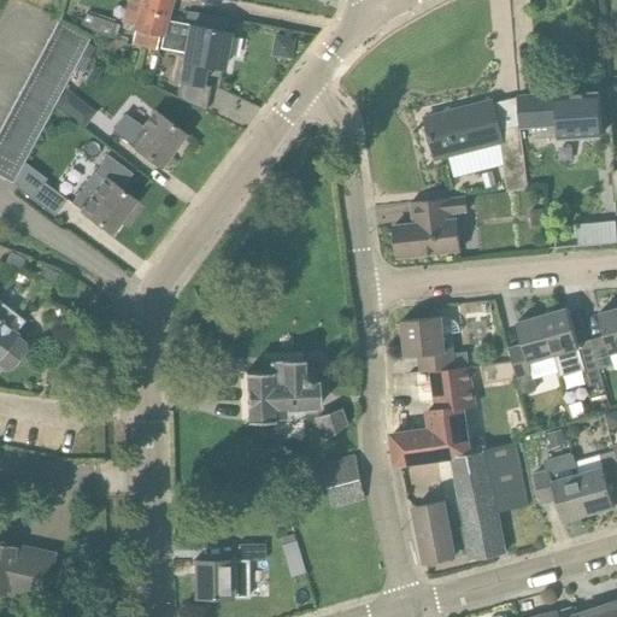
[(165,21),(170,0),(128,0),(125,9),(137,13),(133,30),(135,31),(131,45),(156,51),(159,36),(162,37),(165,21)]
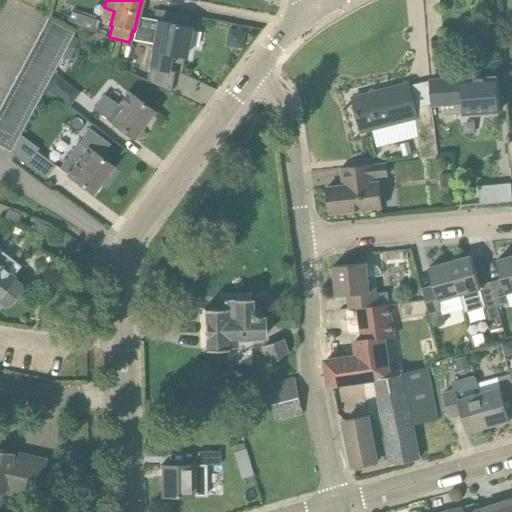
[(70,11),(66,21),(92,33),(95,25),(94,24),(95,20),(85,16),(70,11)]
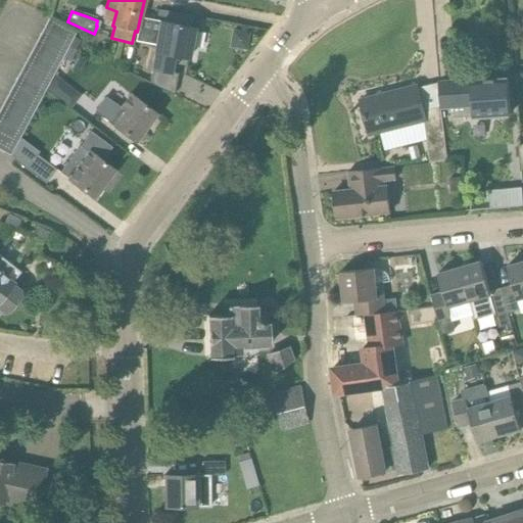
[(173,56),(188,59),(194,28),(140,17),(137,32),(136,42),(156,46),(155,52),(154,52),(150,72),(152,72),(150,84),(174,95),(179,74),(170,72),(173,56)]
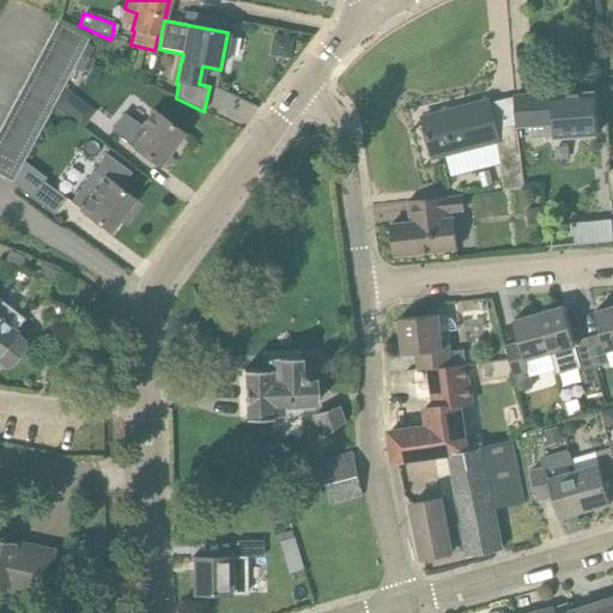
[(50,34),(83,52),(90,40),(58,22),(50,34)]
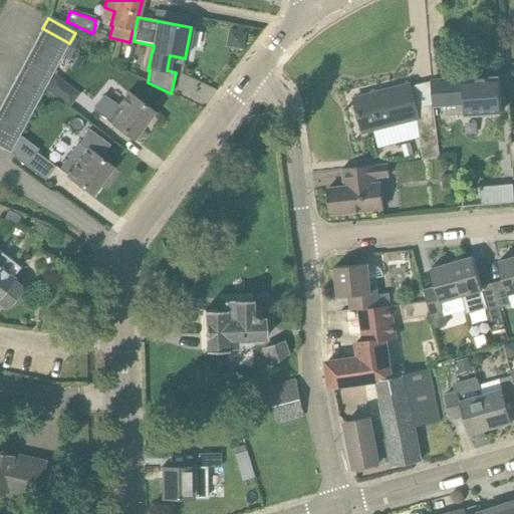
[(64,54),(69,43),(42,28),(37,39),(64,54)]
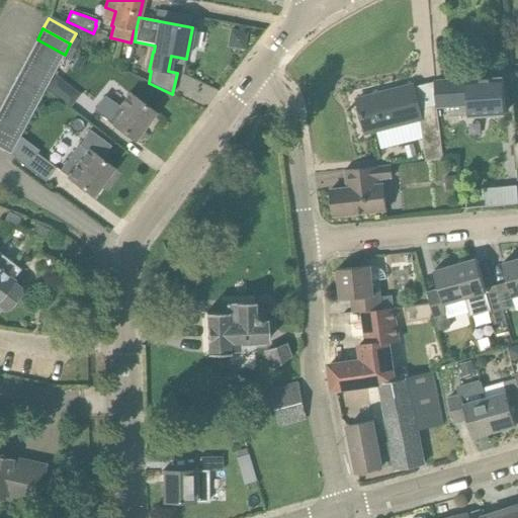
[(59,66),(65,55),(37,39),(31,51),(59,66)]
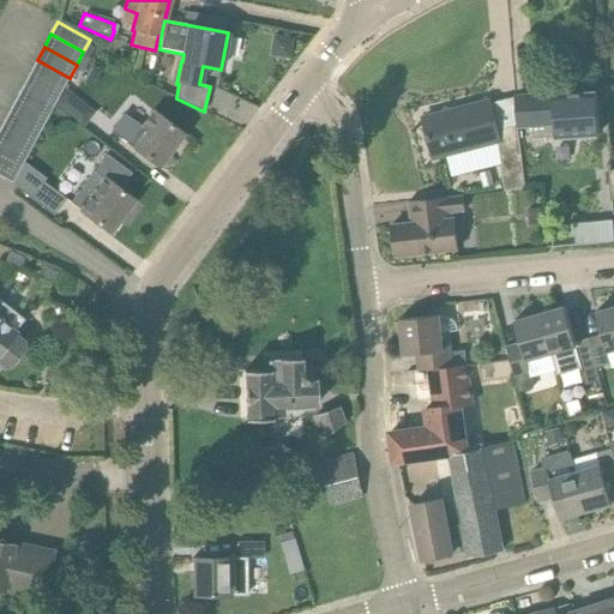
[(65,85),(70,78),(37,60),(30,73),(62,91),(65,85)]
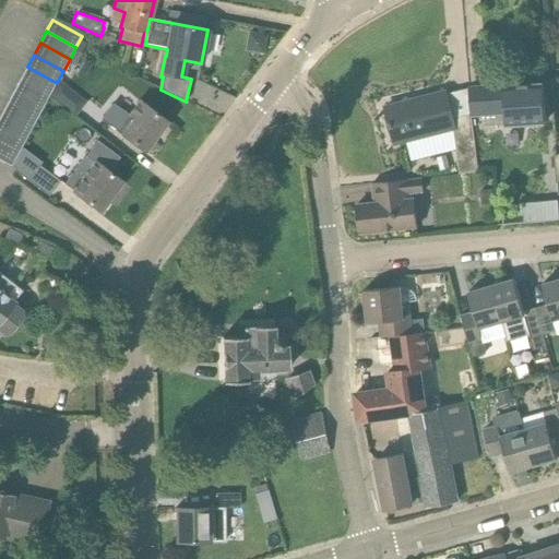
[(51,94),(57,83),(27,67),(21,79),(50,94),(51,94)]
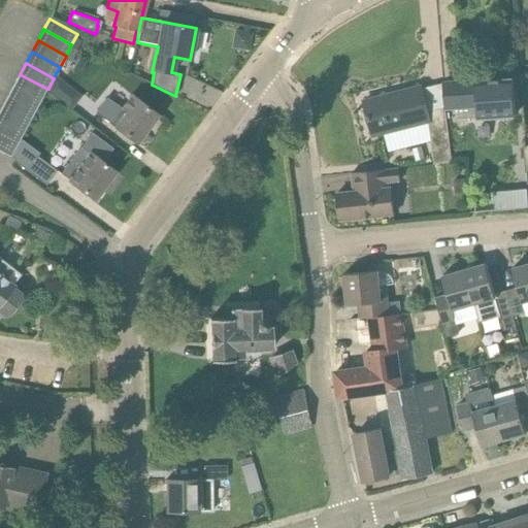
[(41,100),(47,89),(20,74),(13,86),(41,100)]
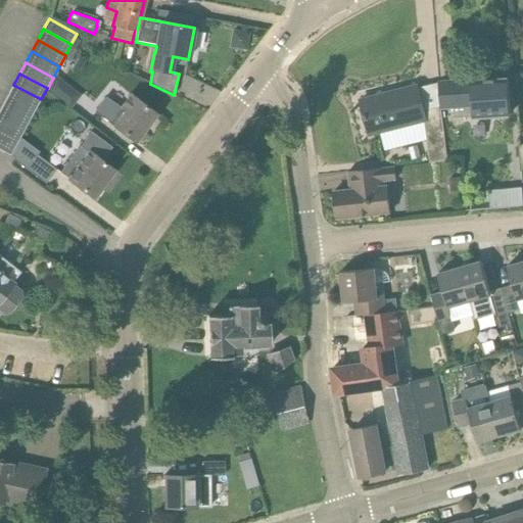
[(63,84),(56,78),(47,89),(54,95),(63,84)]
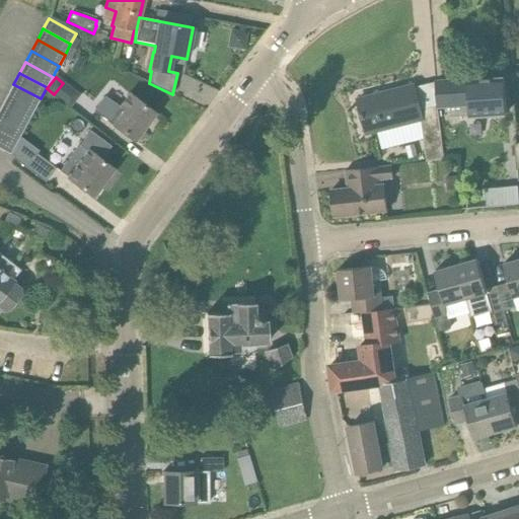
[(506,116),(506,98),(504,78),(436,82),(437,105),(438,107),(450,107),(451,118),(469,117),(469,118),(506,116)]
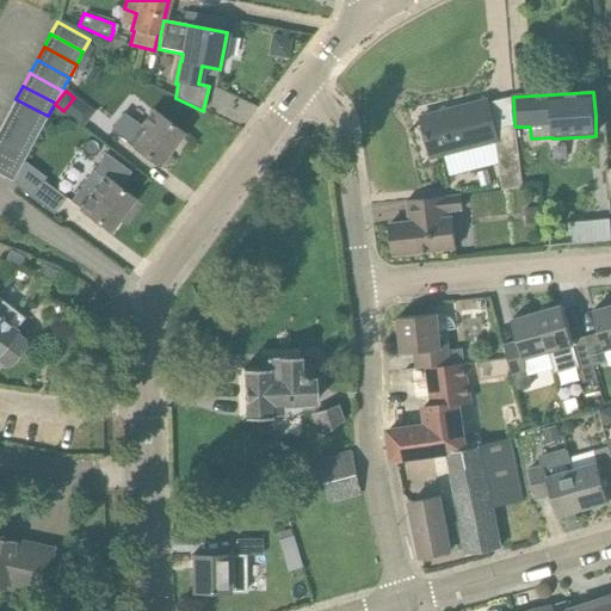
[(520,159),(514,124),(513,97),(488,104),(487,102),(421,117),(427,141),(433,160),(497,144),(503,191),(524,189),(520,159)]
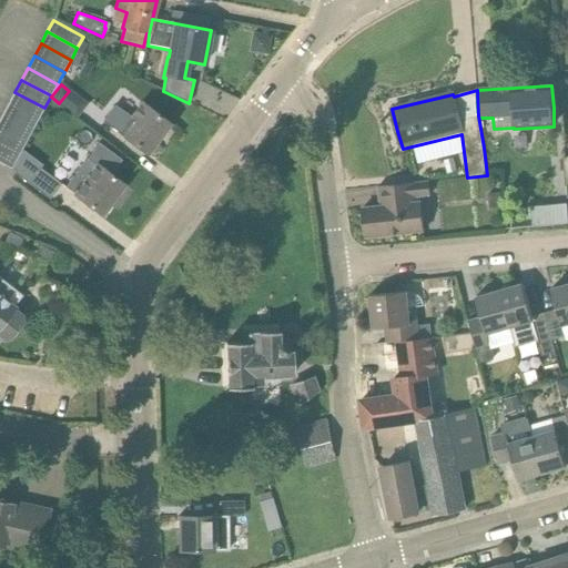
[(38,120),(44,108),(14,92),(9,104),(38,120)]
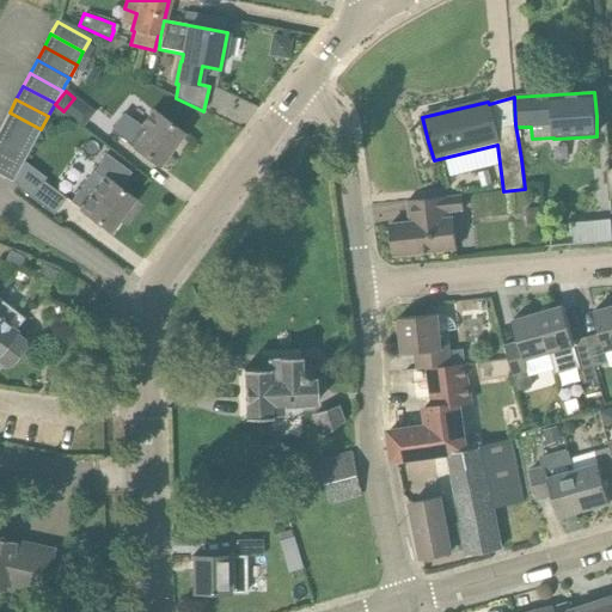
[(159,166),(184,134),(154,111),(142,128),(140,126),(127,142),(159,166)]
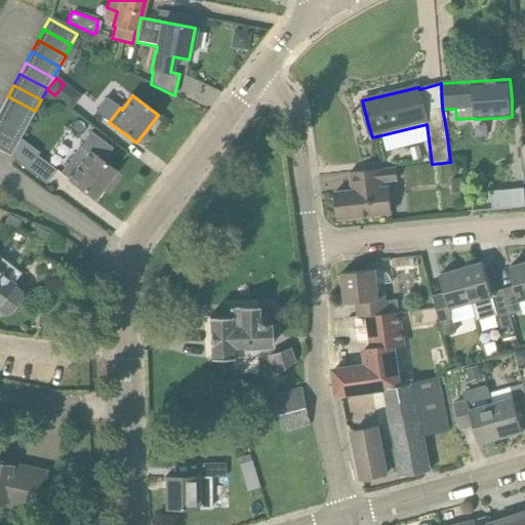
[(30,122),(35,111),(8,96),(2,108),(30,122)]
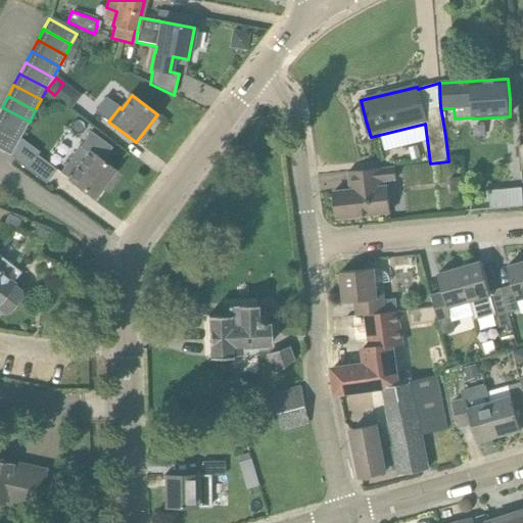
[(0,120),(24,133),(30,122),(2,107),(0,109),(0,120)]
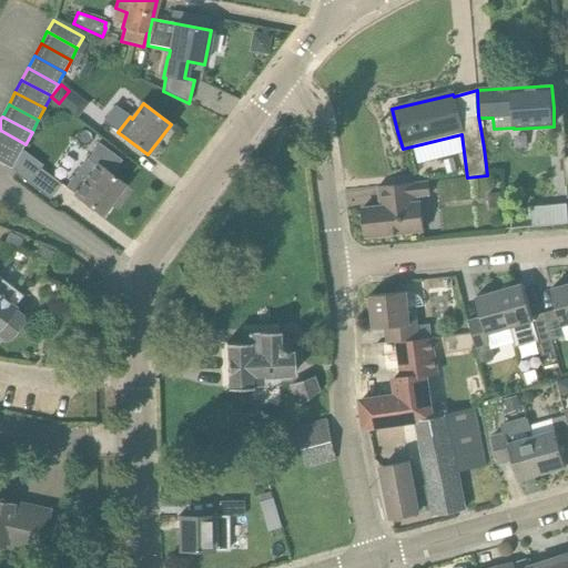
[(21,152),(26,144),(0,130),(0,145),(19,156),(21,152)]
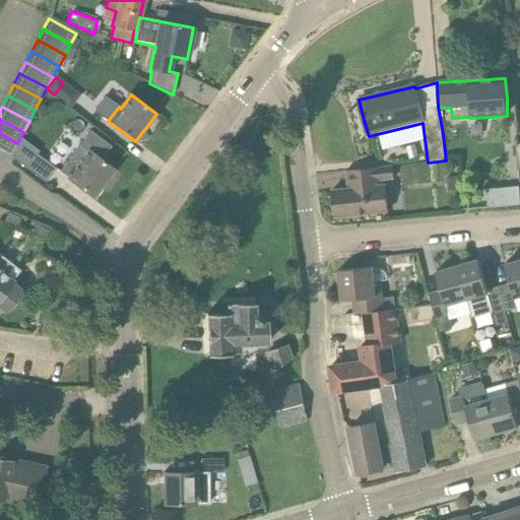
[(12,153),(17,143),(0,133),(0,148),(11,155),(12,153)]
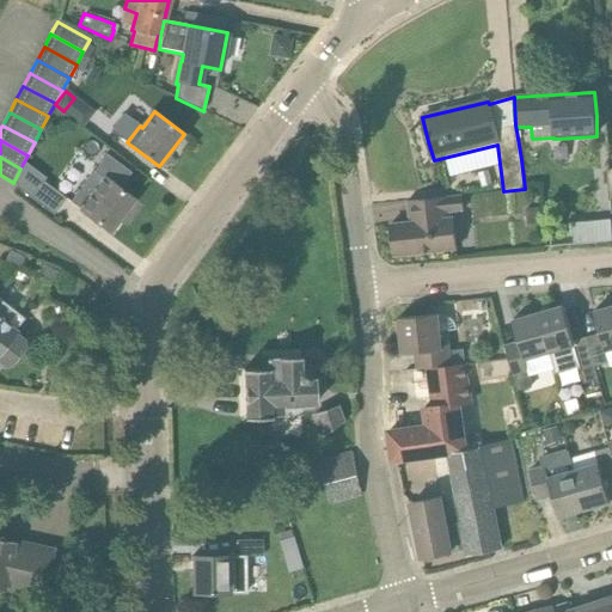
[(14,181),(20,185),(17,191),(29,200),(44,179),(23,164),(20,169),(14,181)]
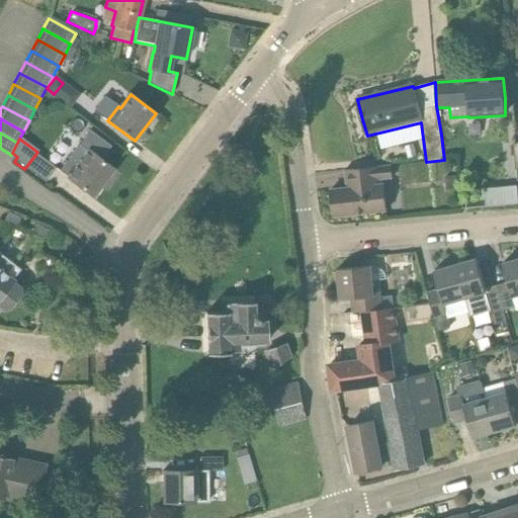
[(88,151),(80,144),(60,171),(69,177),(68,178),(93,196),(114,169),(89,150),(88,151)]
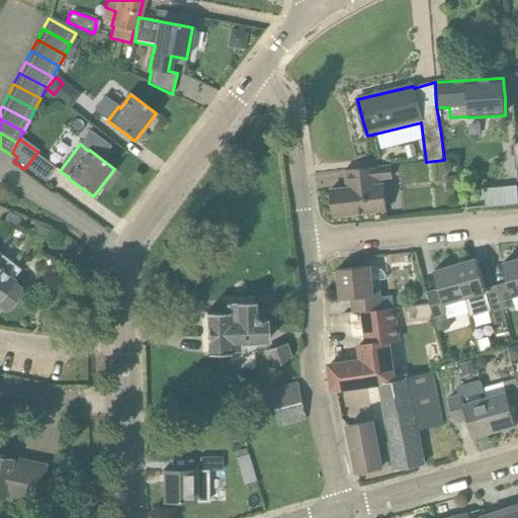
[(47,180),(56,169),(36,155),(28,166),(47,180)]
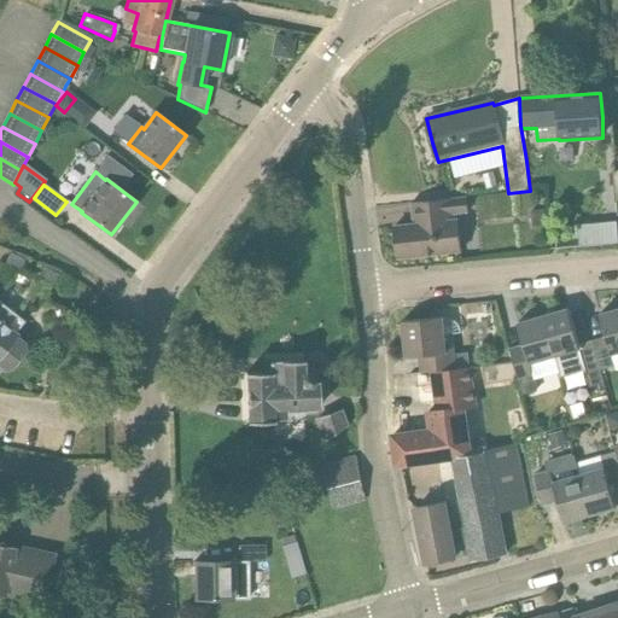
[(461,252),(458,220),(450,220),(449,215),(464,213),(462,198),(447,200),(447,198),(408,202),(410,225),(395,226),(398,258),(461,252)]
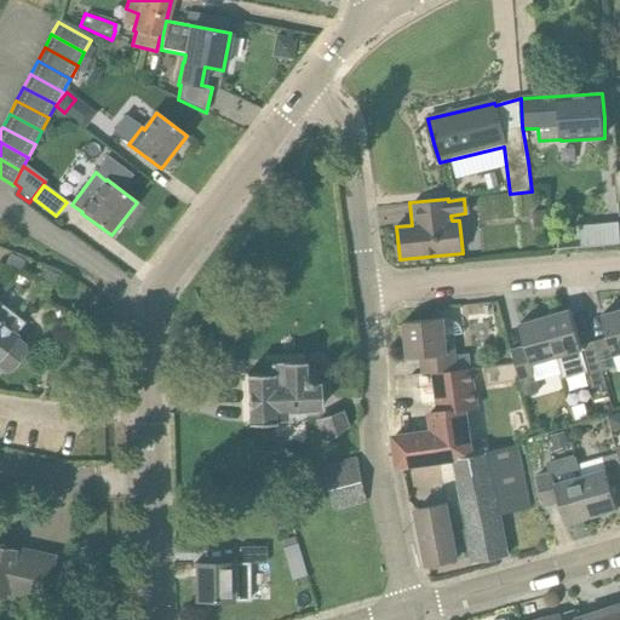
[(547,210),(532,212),(533,228),(549,227),(547,210)]
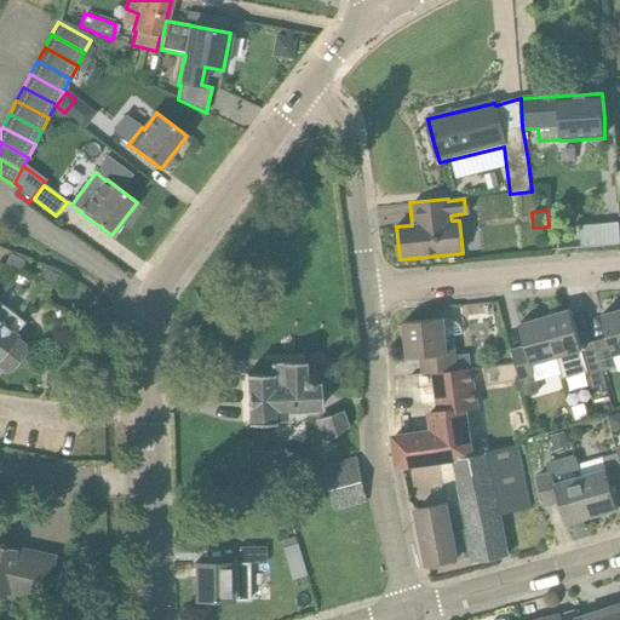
[(619,246),(618,225),(583,229),(584,250),(619,246)]
